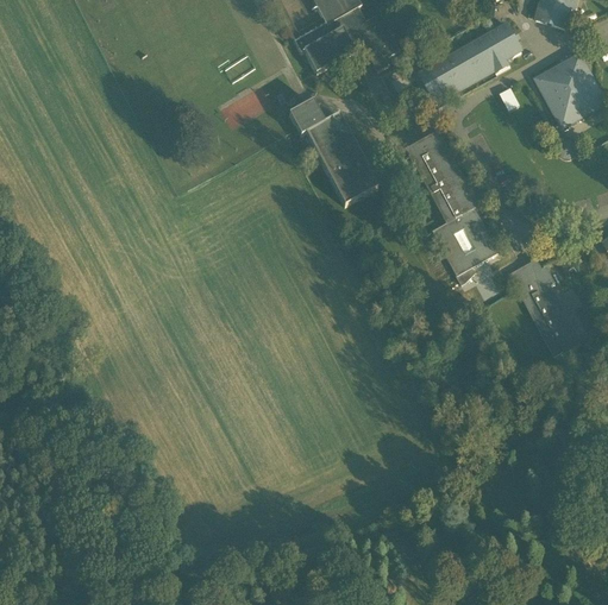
[(269,0),(293,46),(324,30),(320,23),(294,36),(275,0),(269,0)]
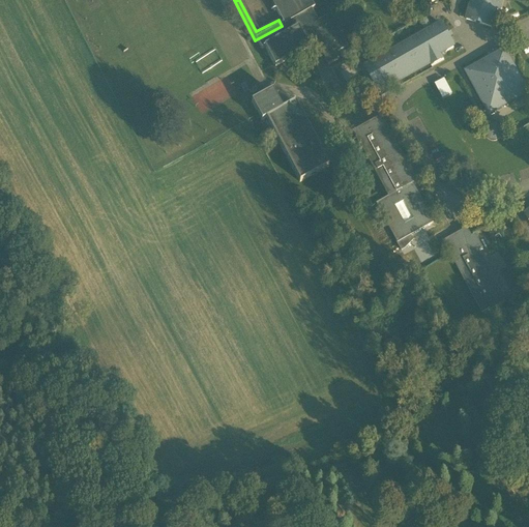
[(314,40),(326,65),(336,60),(331,52),(336,50),(338,52),(346,48),(329,16),(317,23),(310,9),(312,9),(306,0),(268,0),(278,20),(282,26),(255,40),(259,49),(264,47),(273,64),(306,47),(305,45),(302,38),(310,33),(314,40)]
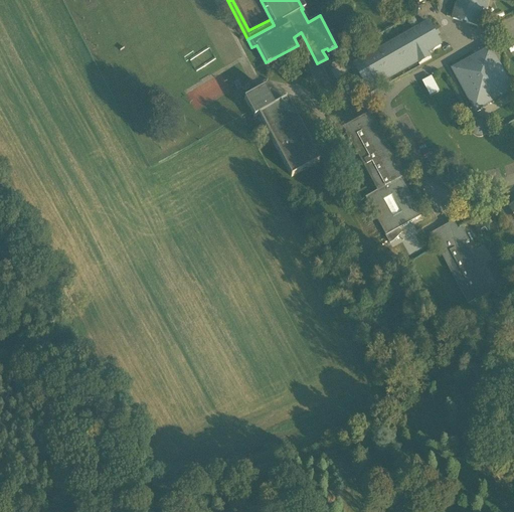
[(452,0),(448,17),(472,24),(477,7),(481,8),(483,0),(452,0)]
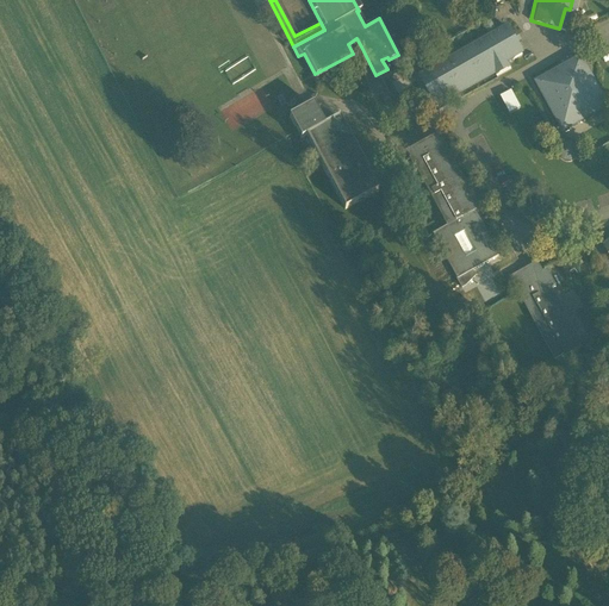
[(424,87),(434,104),(491,72),(492,74),(507,66),(503,60),(517,51),(503,26),(476,43),(478,47),(439,68),(420,77),(424,86),(424,87)]
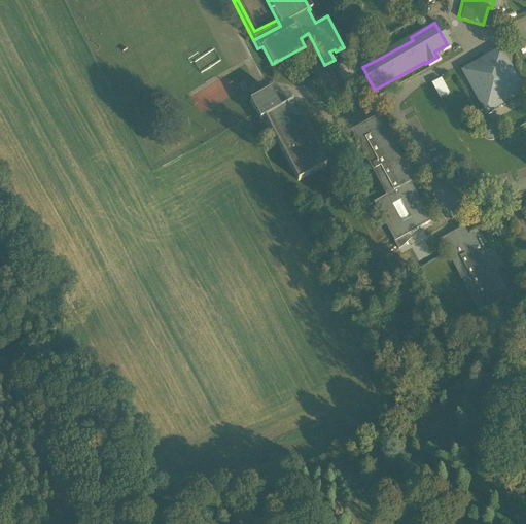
[(301,38),(304,44),(312,40),(308,33),(301,38)]
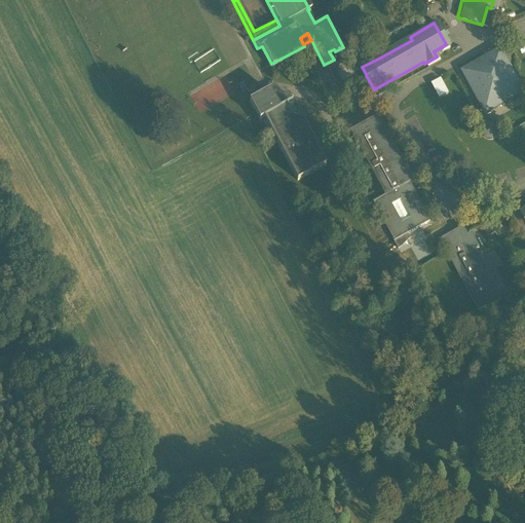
[(462,68),(485,109),(522,88),(499,47),(462,68)]
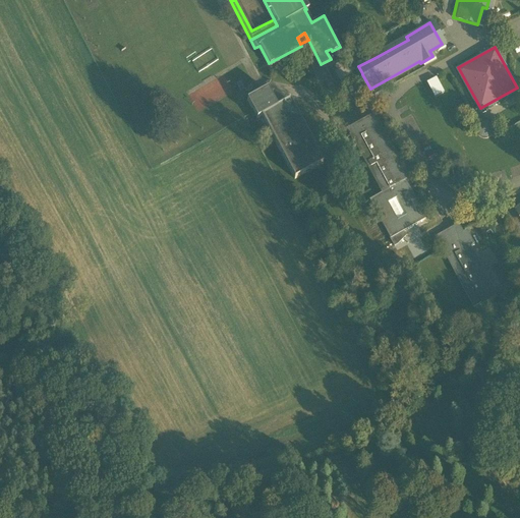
[(434,93),(443,89),(436,73),(425,77),(434,93)]
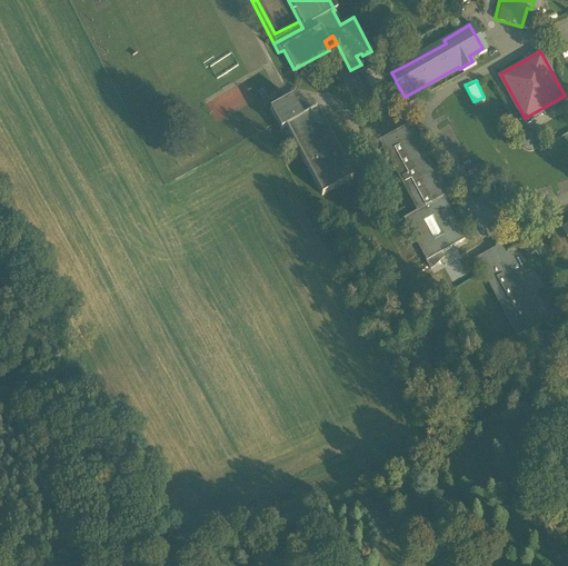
[(291,98),(285,101),(296,121),(302,118),(291,98)]
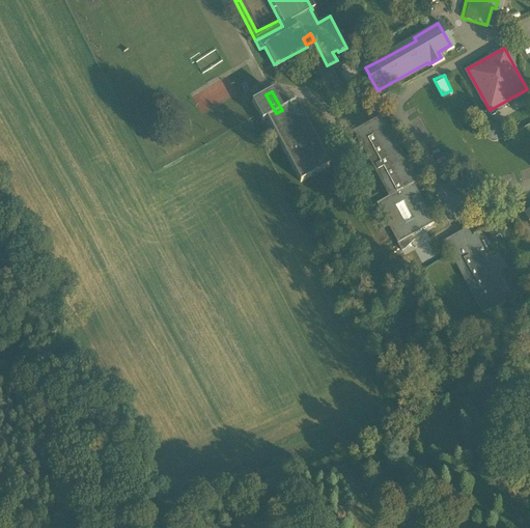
[(266,119),(276,113),(266,94),(251,103),(261,121),(266,119)]
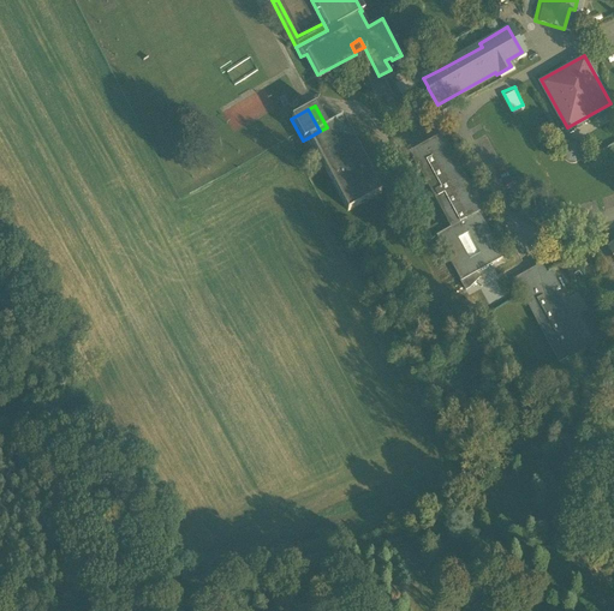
[(340,120),(327,127),(320,131),(308,138),(349,210),(381,192),(368,169),(340,120)]
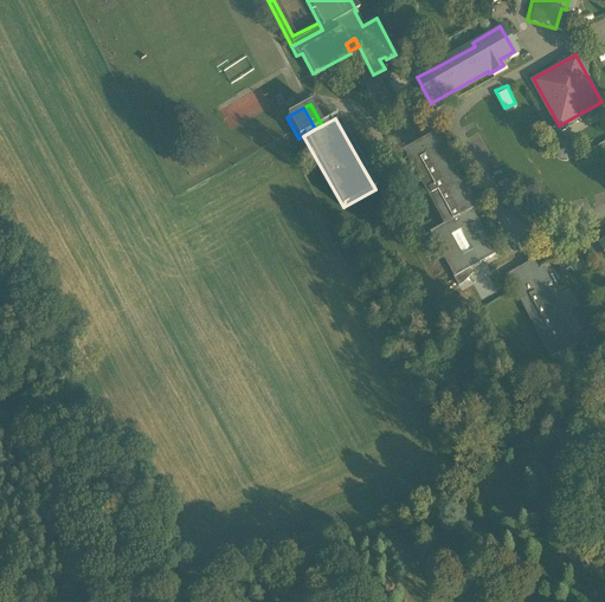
[(462,192),(468,189),(436,131),(430,134),(462,192)]
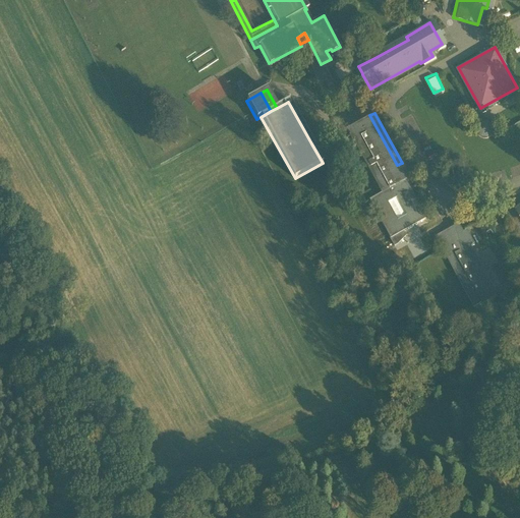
[(353,139),(382,191),(388,200),(397,195),(406,214),(397,219),(403,229),(425,217),(405,178),(409,176),(402,163),(397,165),(369,115),(347,127),(350,133),(349,133),(353,140),(353,139)]
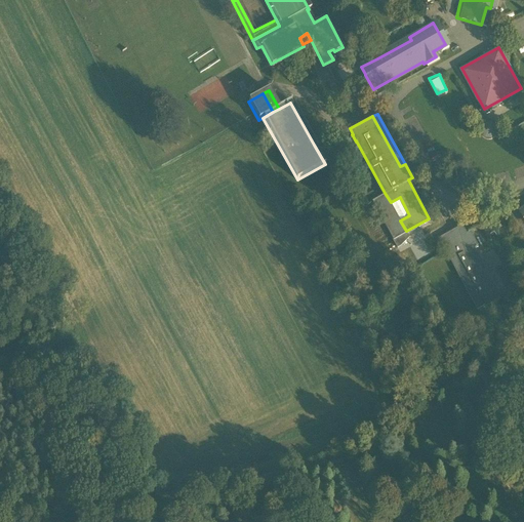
[(354,178),(361,194),(370,189),(362,174),(354,178)]
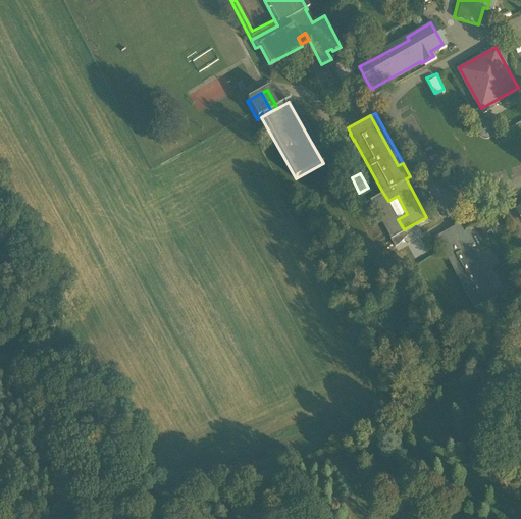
[(358,194),(362,202),(370,198),(374,196),(370,187),(368,188),(359,193),(358,194)]
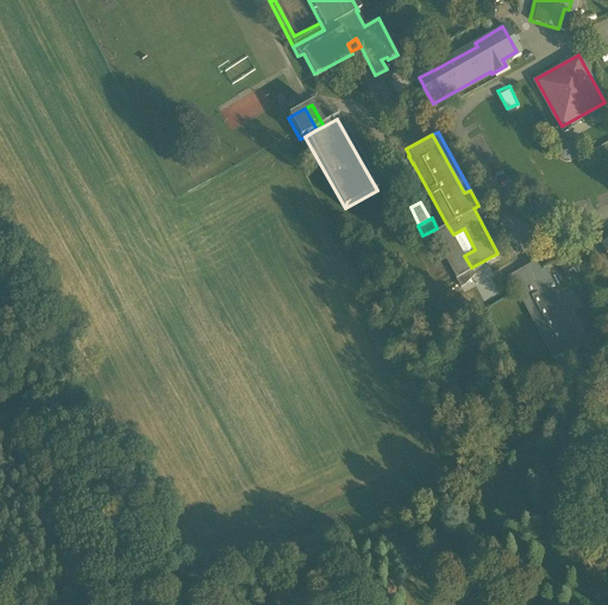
[(471,268),(464,256),(453,234),(446,224),(437,228),(432,231),(456,276),(471,268)]
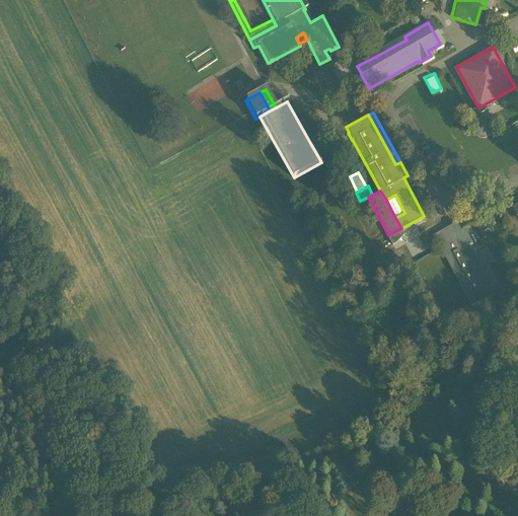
[(445,255),(472,306),(486,298),(487,299),(496,294),(467,243),(471,241),(464,228),(461,229),(456,221),(449,225),(434,233),(440,245),(445,254),(445,255)]
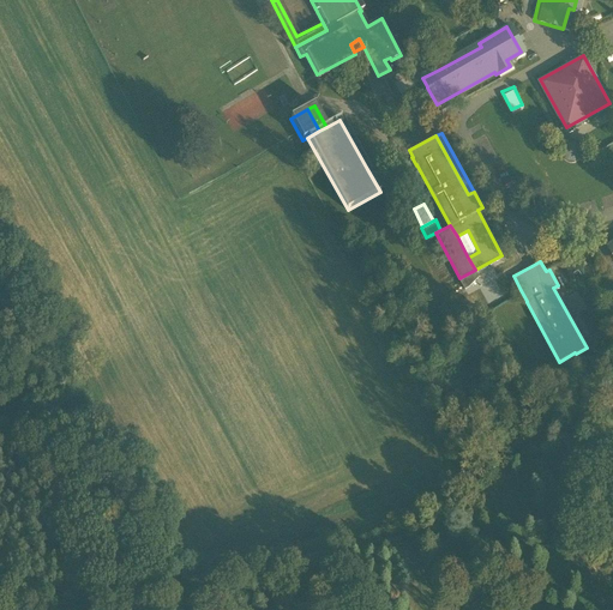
[(479,276),(475,270),(460,278),(464,288),(468,285),(479,276)]
